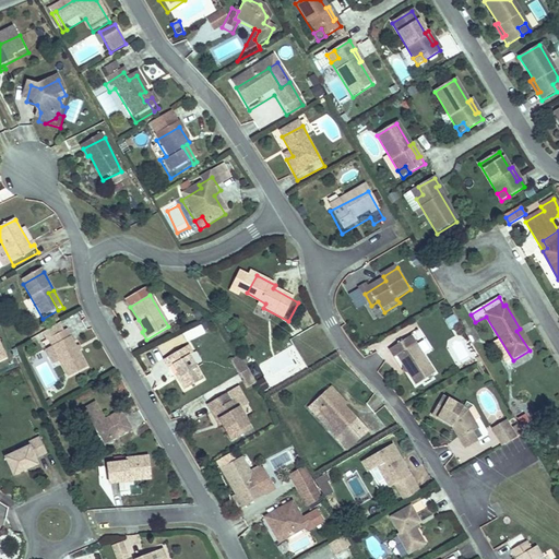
[(450,326),(459,323),(454,314),(445,319),(450,326)]
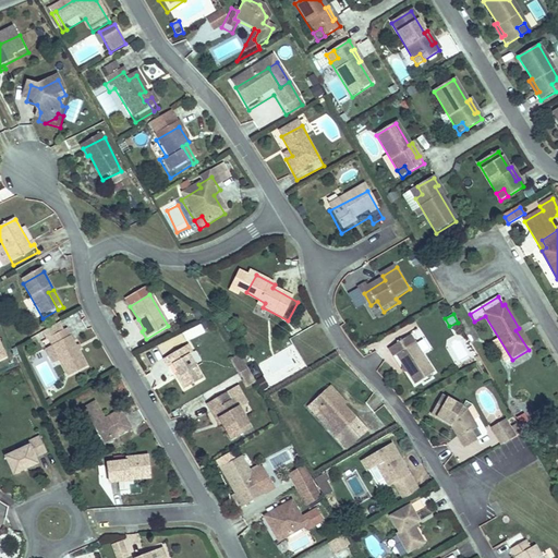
[(138,319),(135,322),(142,331),(144,329),(138,319)]
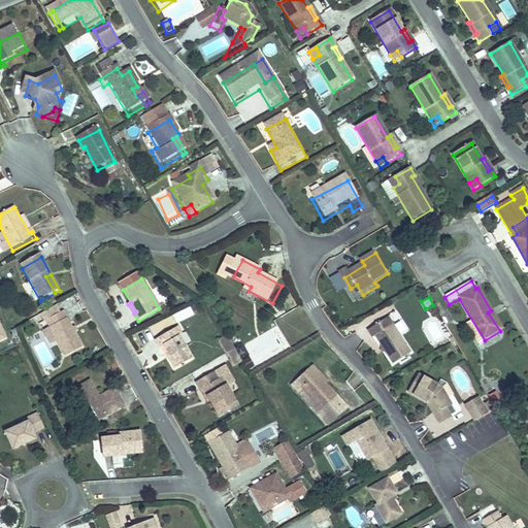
[(65,314),(50,322),(68,355),(84,347),(65,314)]
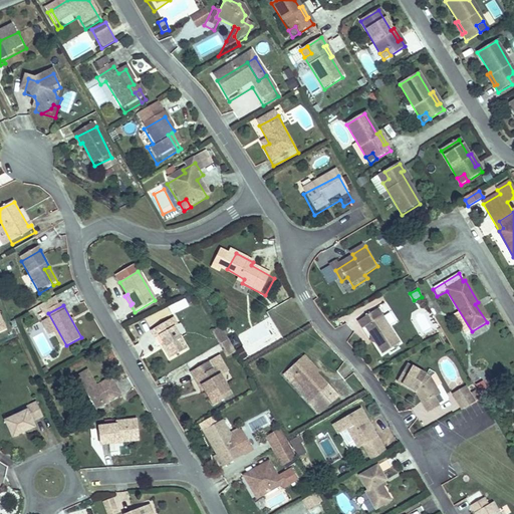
[(370,331),(376,341),(381,342),(380,348),(387,358),(404,349),(382,313),(363,324),(368,332),(370,331)]
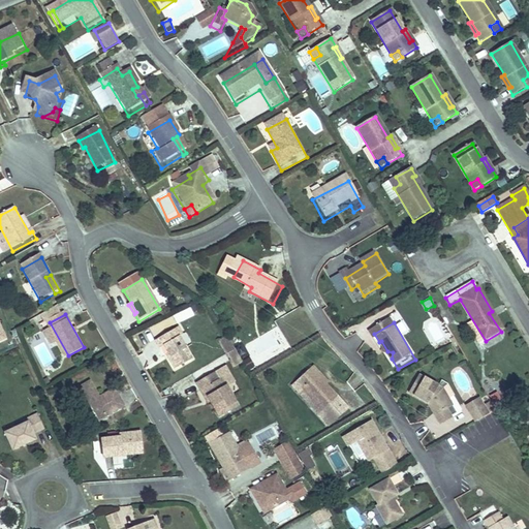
[(179,329),(157,341),(162,349),(167,347),(174,358),(172,360),(178,370),(193,361),(181,339),(184,338),(179,329)]
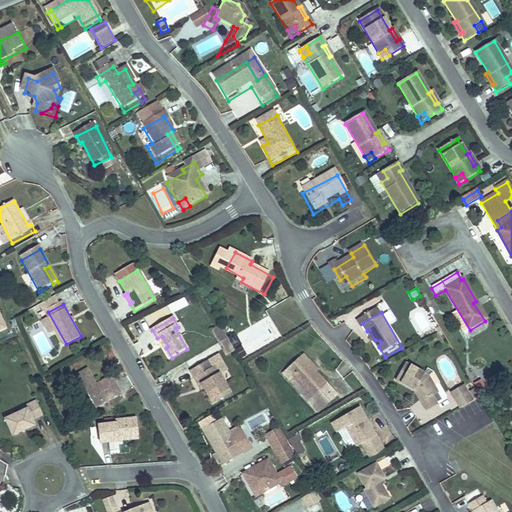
[(223,326),(216,330),(222,342),(230,337),(223,326)]
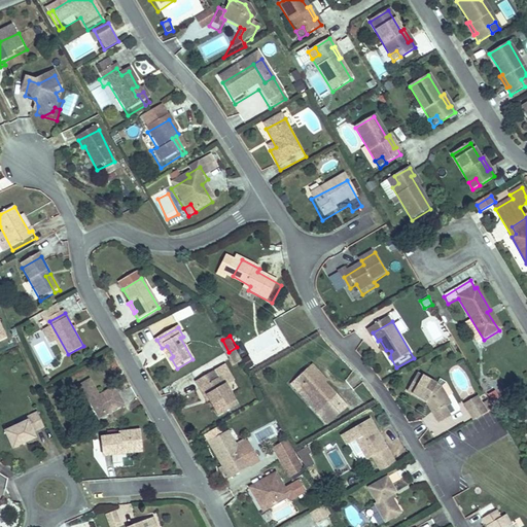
[(305,380),(299,385),(320,410),(316,414),(326,426),(346,410),(336,397),(320,380),(322,378),(312,365),(301,375),(305,380)]
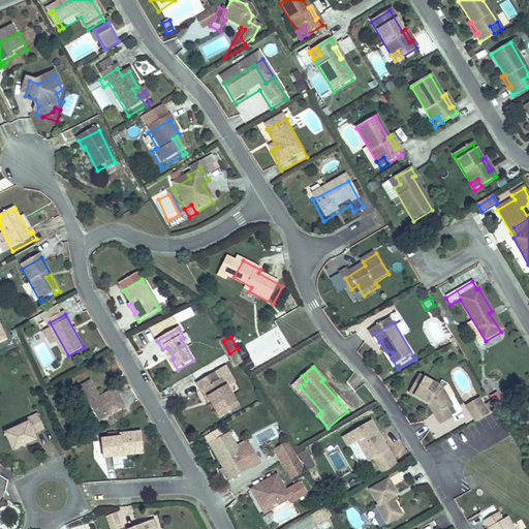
[(216,373),(199,382),(205,391),(208,389),(224,418),(242,407),(225,378),(221,380),(216,373)]
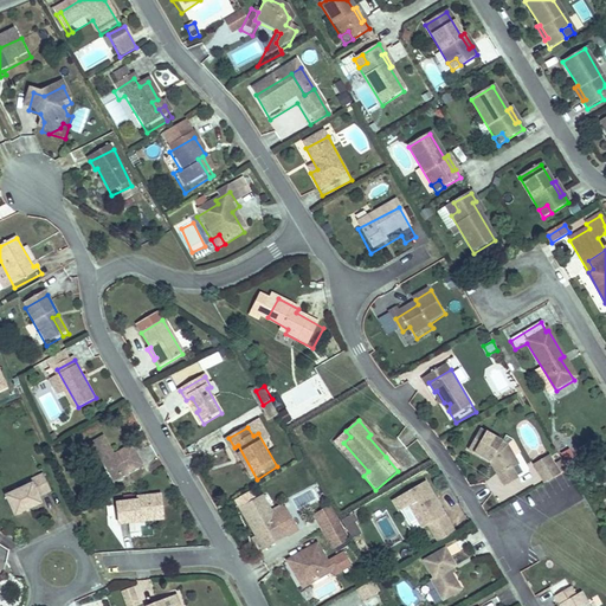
[(350,437),(346,431),(334,440),(363,476),(368,471),(343,443),(350,437)]
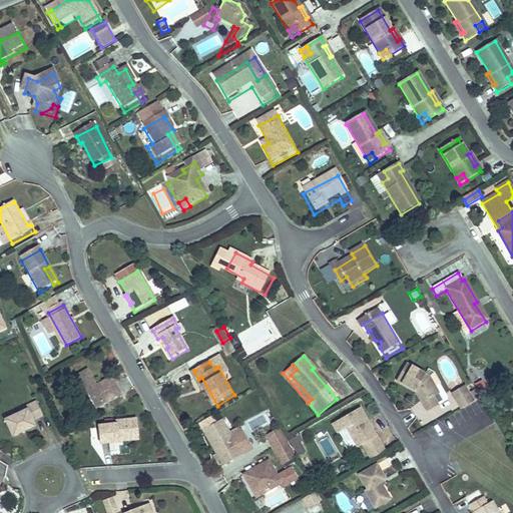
[(411,366),(402,383),(418,392),(432,415),(443,407),(437,398),(444,394),(435,378),(411,366)]
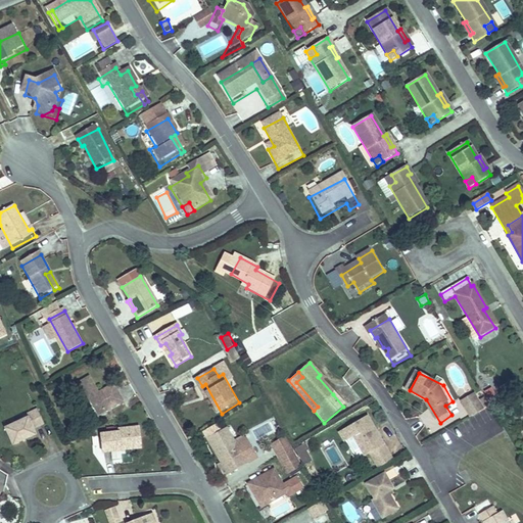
[(89,376),(70,386),(81,403),(89,398),(99,415),(121,402),(113,390),(108,387),(98,393),(89,376)]
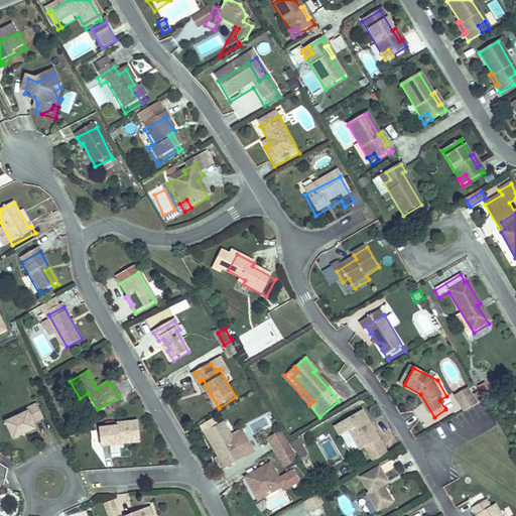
[(481,395),(489,393),(486,382),(478,385),(481,395)]
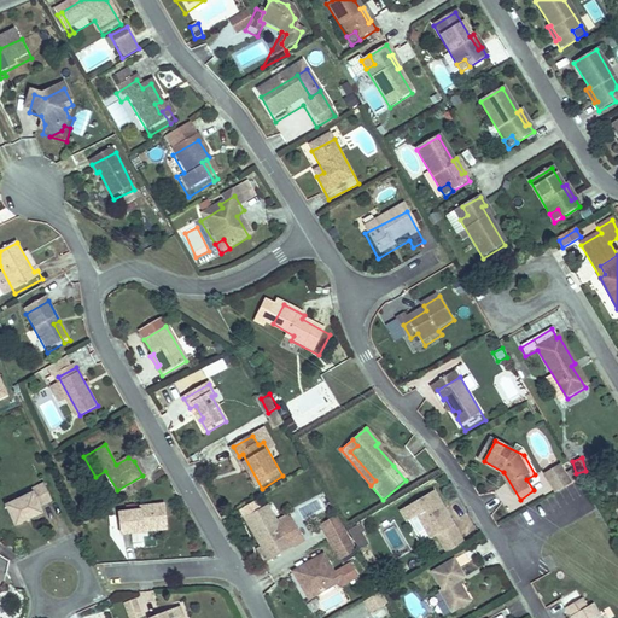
[(570,474),(565,467),(549,476),(553,484),(570,474)]
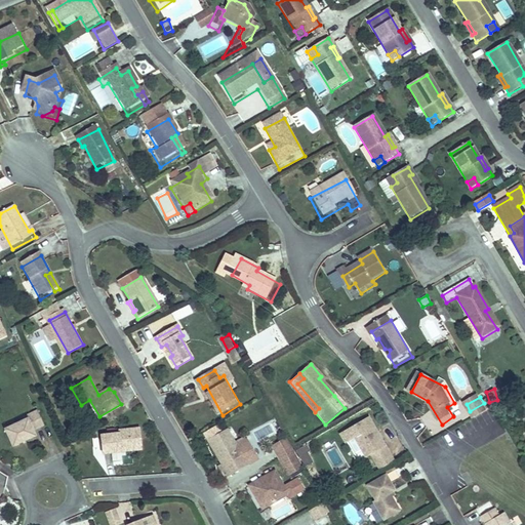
[(476,420),(489,413),(484,403),(470,411),(476,420)]
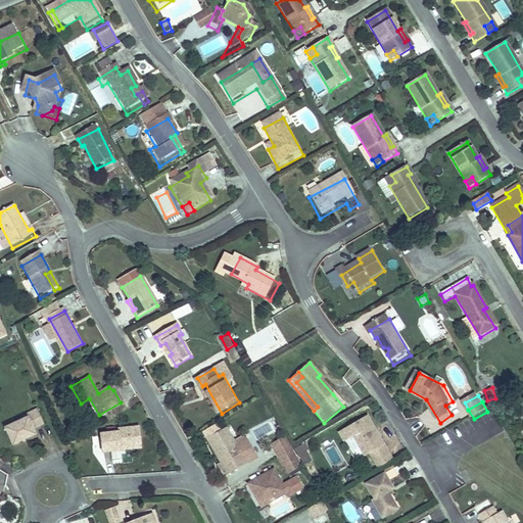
[(37,409),(25,414),(27,417),(4,427),(12,444),(35,433),(32,428),(43,423),(37,409)]
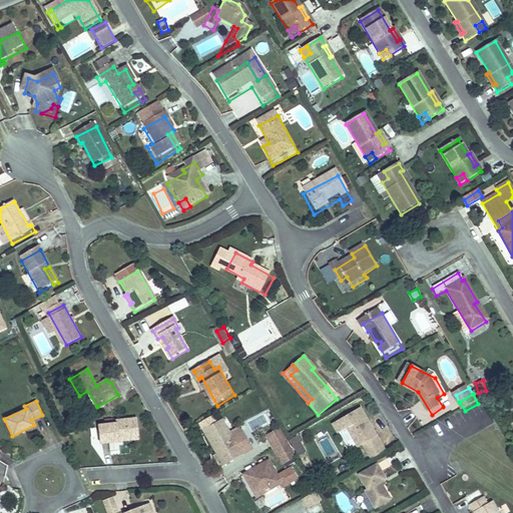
[(363,409),(335,426),(341,435),(350,430),(361,449),(366,446),(371,455),(385,447),(363,409)]
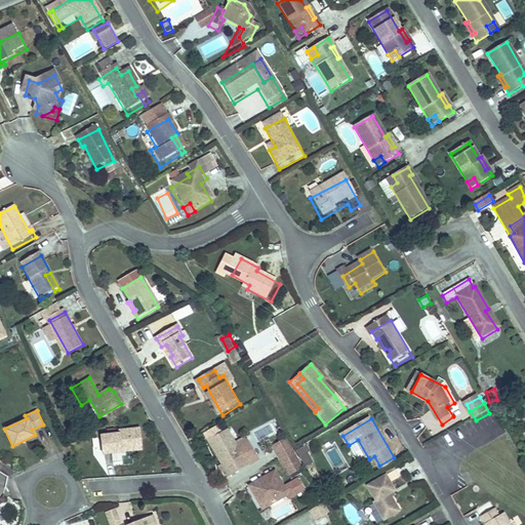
[(120,439),(105,441),(109,459),(126,456),(125,451),(145,447),(142,430),(120,434),(120,439)]
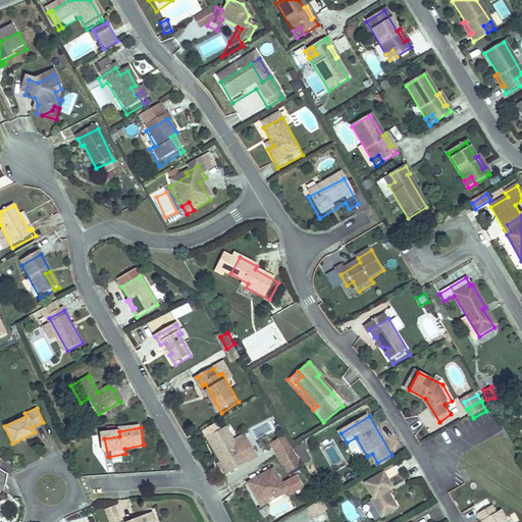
[(227,428),(208,439),(229,476),(249,465),(227,428)]
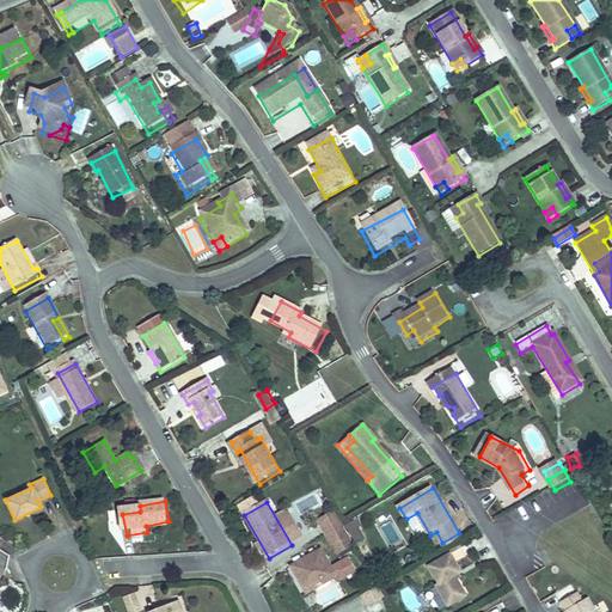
[(146,526),(147,532),(170,527),(169,521),(146,526)]
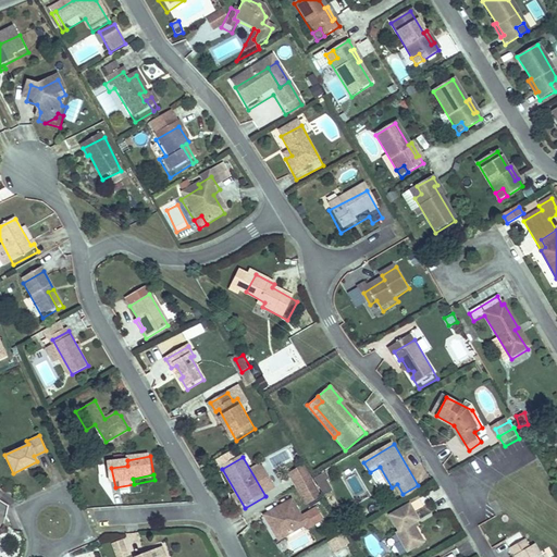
[(316,477),(301,485),(311,503),(325,495),(317,481),(316,477)]
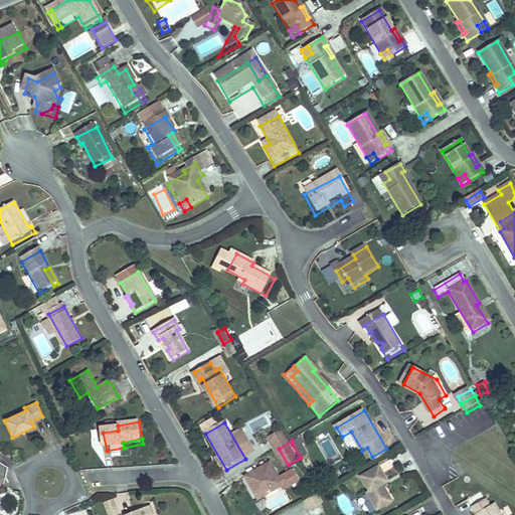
[(386,449),(372,457),(375,463),(389,454),(386,449)]
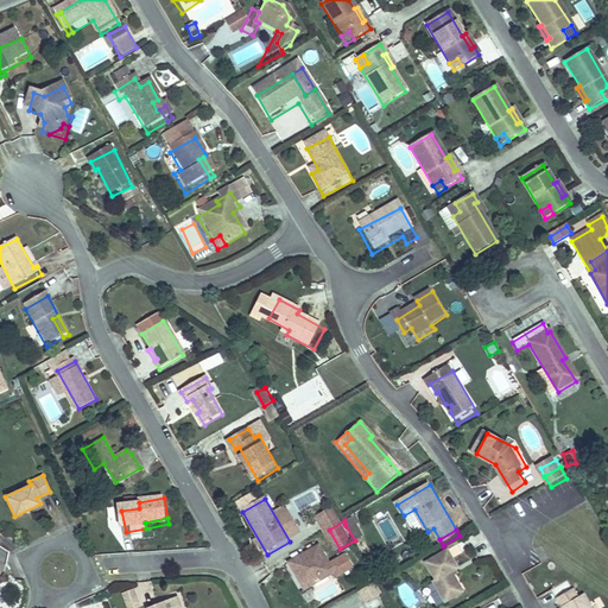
[(323,548),(295,564),(310,591),(339,574),(323,548)]
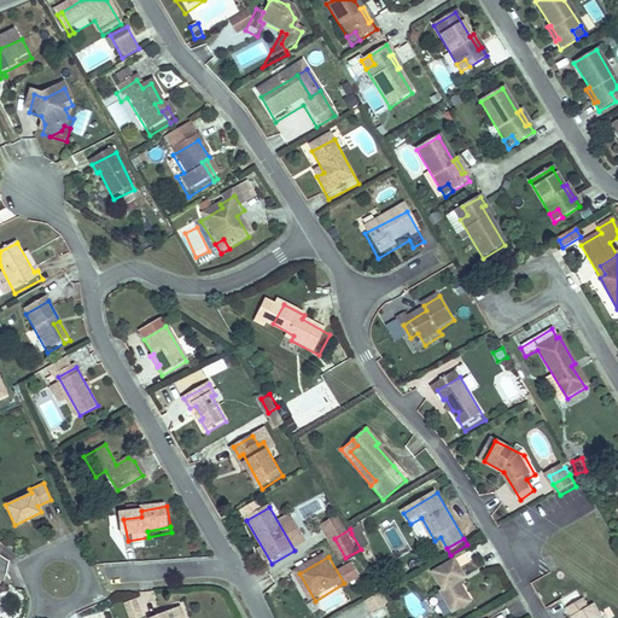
[(441,594),(448,605),(453,616),(471,605),(460,584),(467,581),(456,561),(433,576),(444,593),(441,594)]
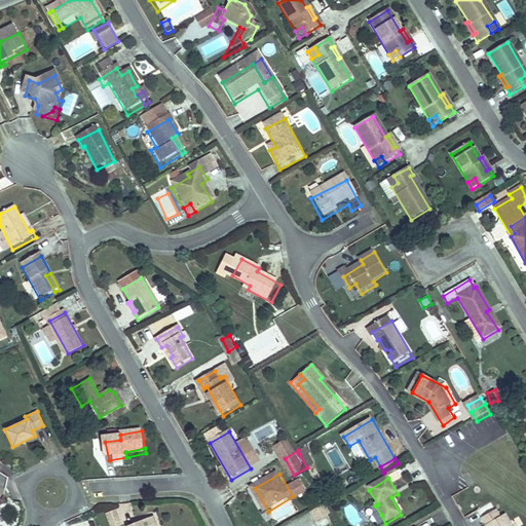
[(308,514),(316,525),(323,525),(333,520),(323,504),(308,514)]
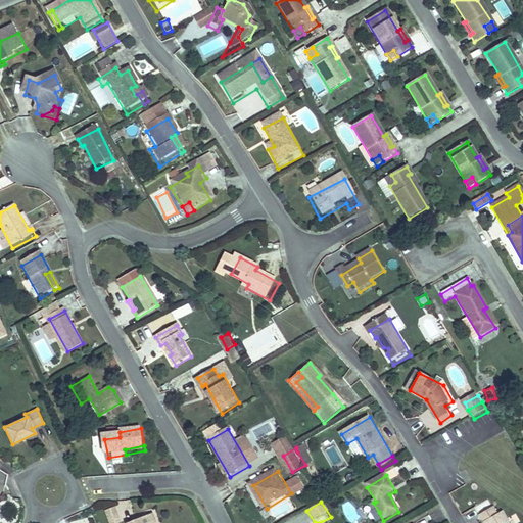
[(346,520),(355,519),(352,503),(343,505),(346,520)]
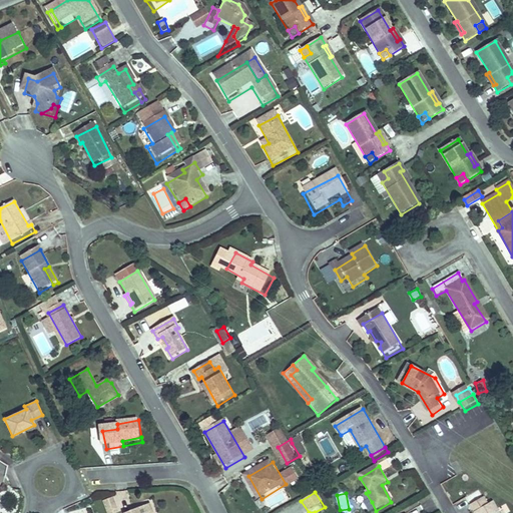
[(104,512),(117,512),(114,497),(102,500),(104,512)]
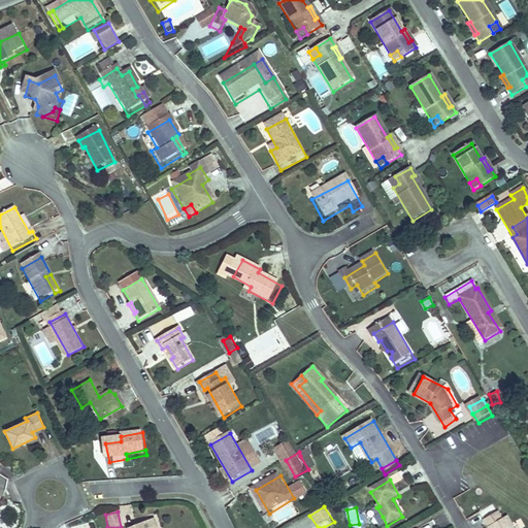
[(518,527),(510,516),(491,527),(518,527)]
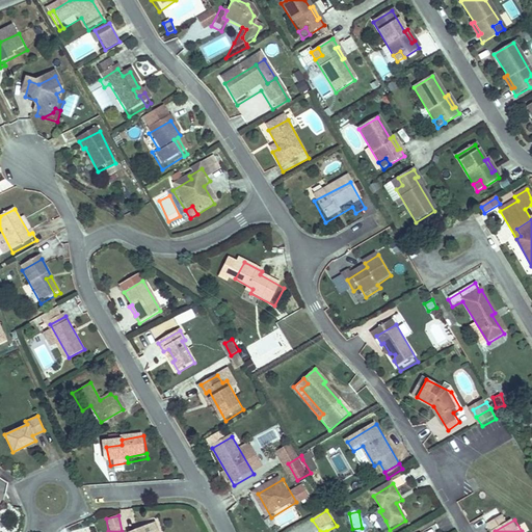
[(162,531),(158,523),(134,531),(162,531)]
